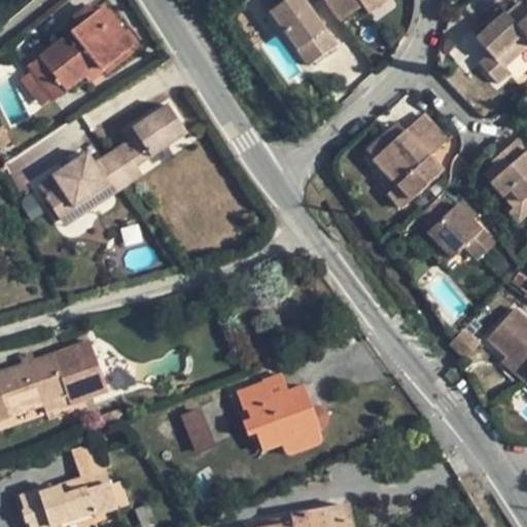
[(269,0),(258,0),(249,6),(258,20),(269,12),(275,7),(269,0)]
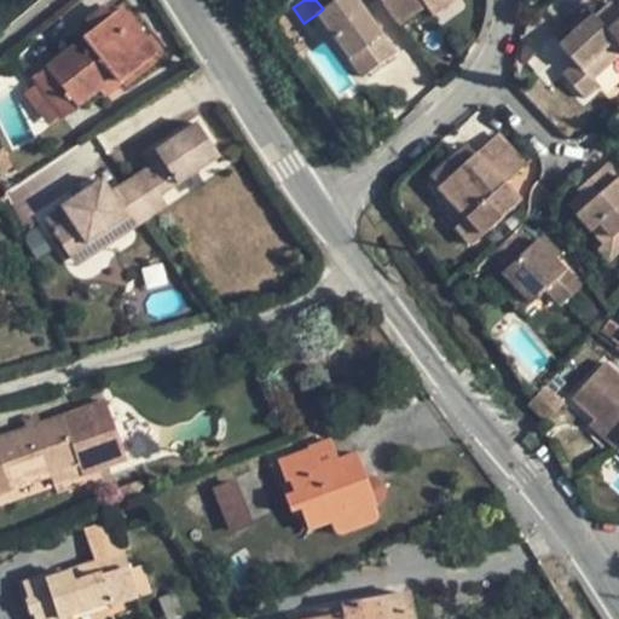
[(397,55),(364,11),(377,0),(316,0),(323,9),(316,15),(363,79),(397,55)]
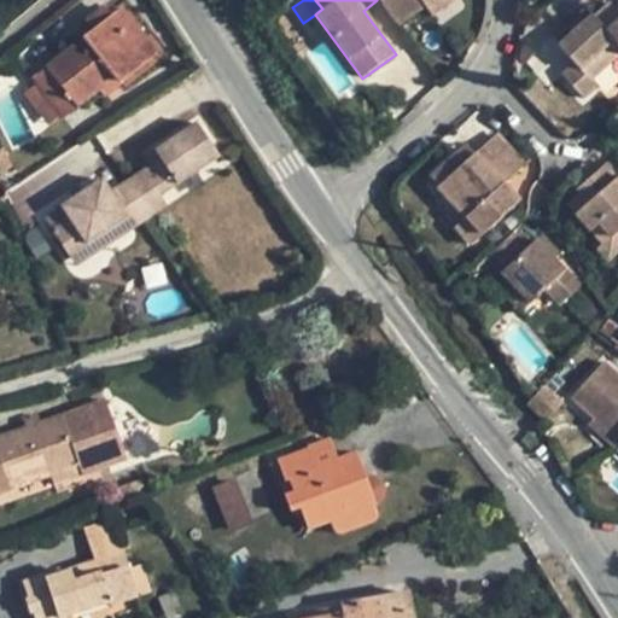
[(379,0),(398,27),(426,7),(436,0),(379,0)]
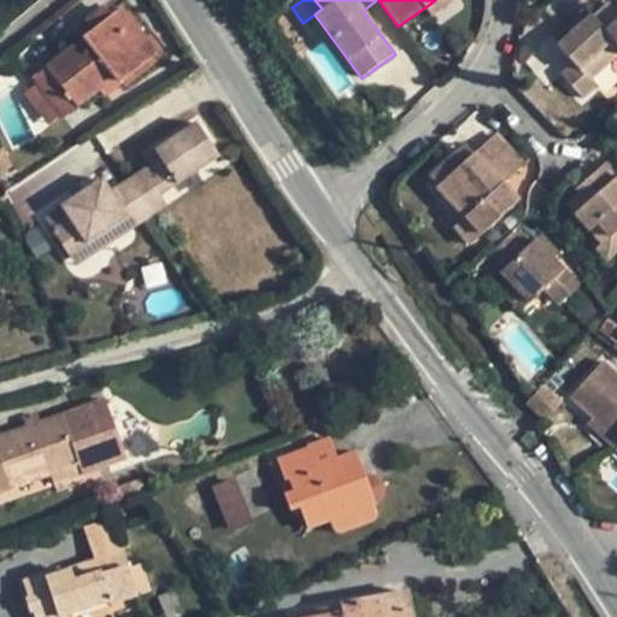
[(435,0),(425,7),(433,17),(456,0),(435,0)]
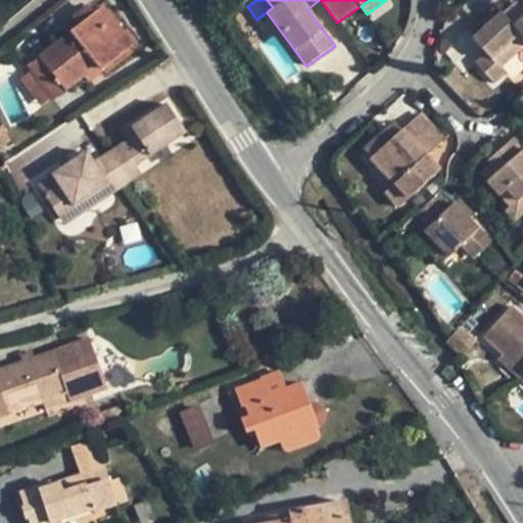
[(522,8),(517,1),(503,14),(502,12),(472,39),(486,54),(475,64),(493,84),(506,74),(500,67),(522,46),(522,8)]
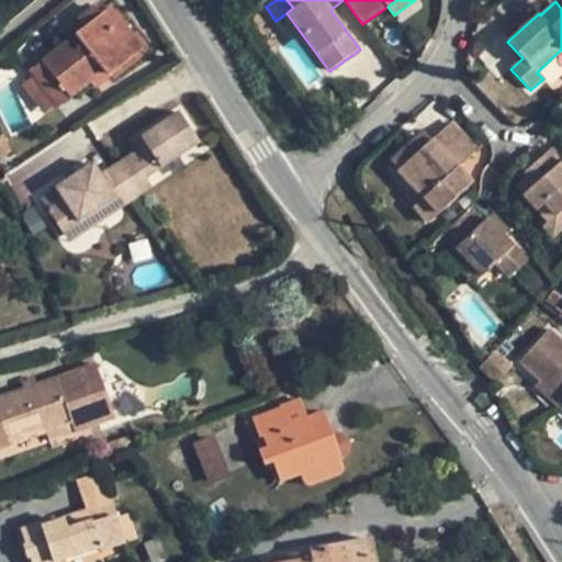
[(107,78),(143,48),(111,9),(101,17),(93,7),(78,20),(85,30),(30,72),(57,108),(89,83),(103,72),(107,78)]
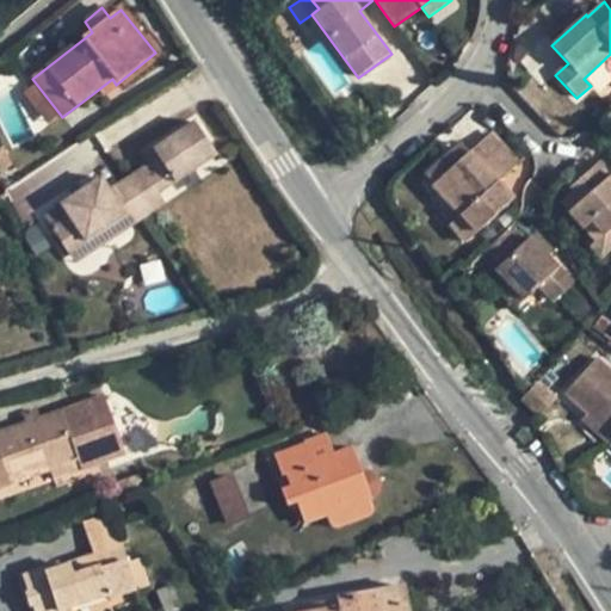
[(102,96),(116,85),(112,79),(97,91),(102,96)]
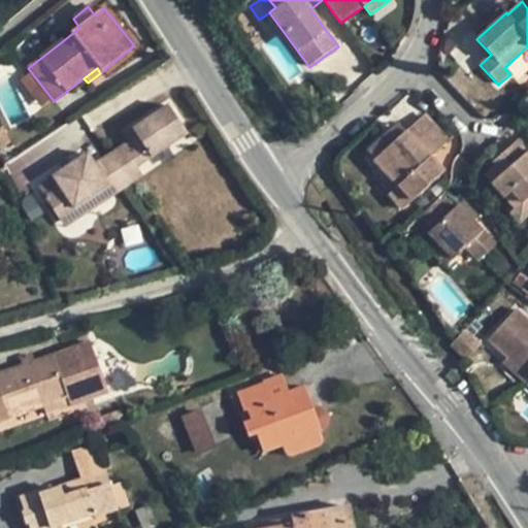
[(137,168),(188,135),(168,105),(131,129),(135,136),(127,142),(95,163),(88,154),(52,177),(58,188),(43,197),(58,220),(107,188),(112,197),(143,176),(137,168)]
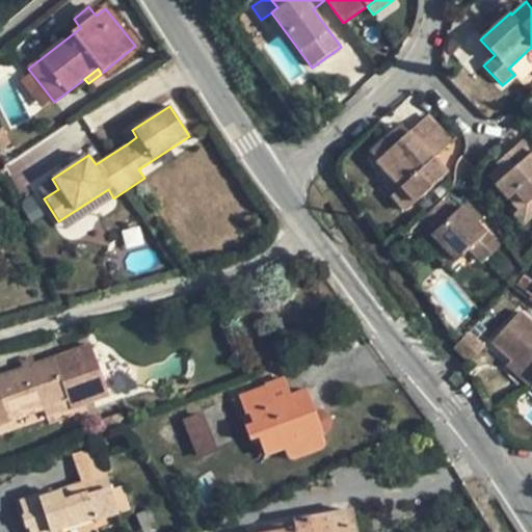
[(406,211),(447,174),(433,158),(451,142),(427,116),(408,133),(377,161),(400,187),(392,195),(406,211)]
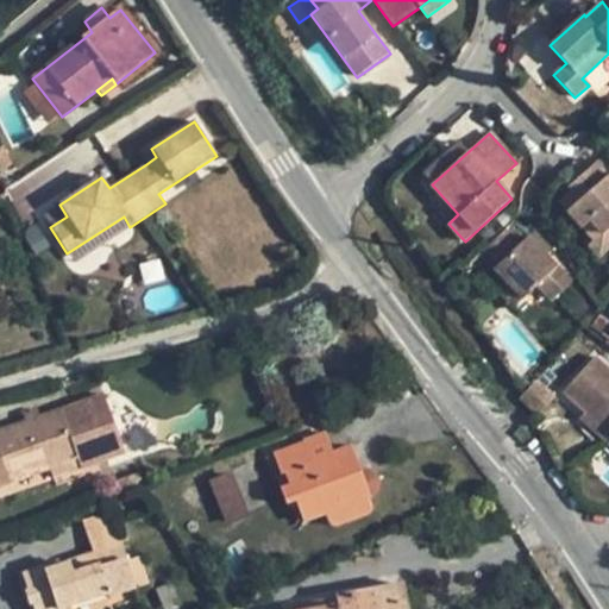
[(422,175),(432,184),(468,152),(459,143),(422,175)]
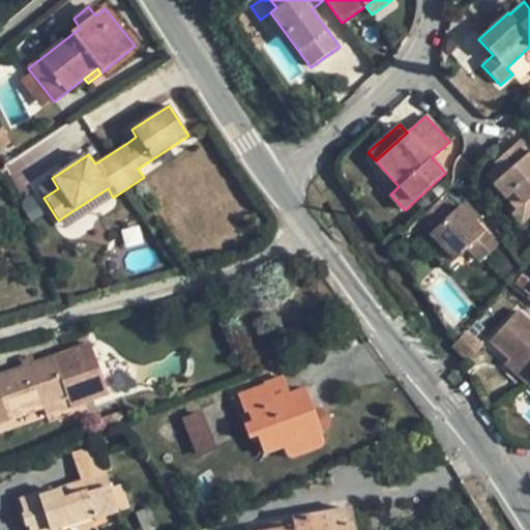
[(11,144),(2,127),(0,127),(0,153),(10,148),(8,145),(11,144)]
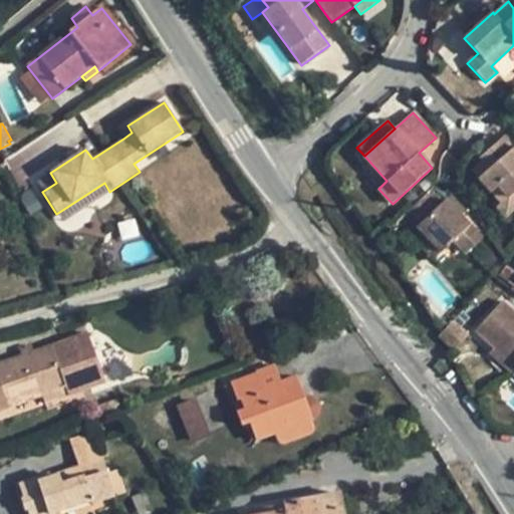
[(132,133),(127,125),(118,132),(123,139),(132,133)]
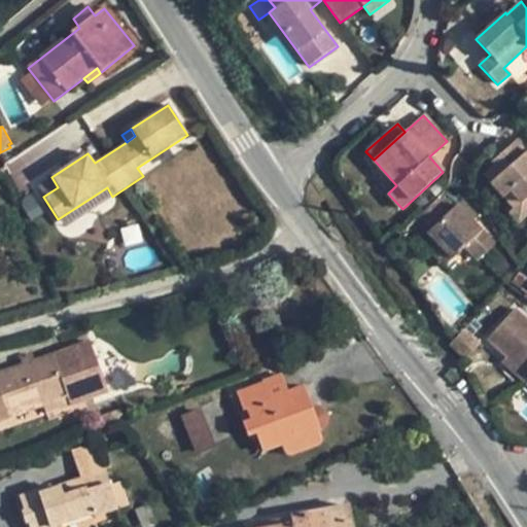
[(526,198),(526,148),(518,139),(490,163),(493,166),(483,175),(503,199),(511,192),(521,204),(526,198)]
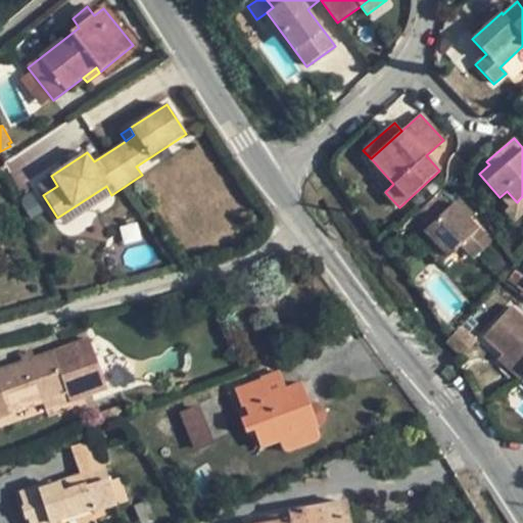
[(507,191),(500,197),(510,208),(505,211),(514,222),(522,214),(522,196),(517,202),(507,191)]
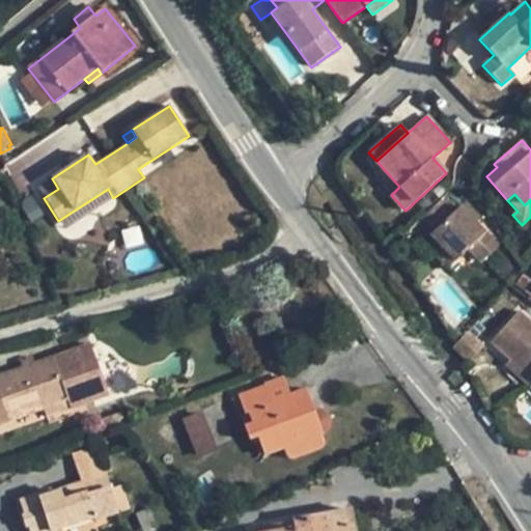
[(426,215),(436,206),(426,197),(418,204),(426,215)]
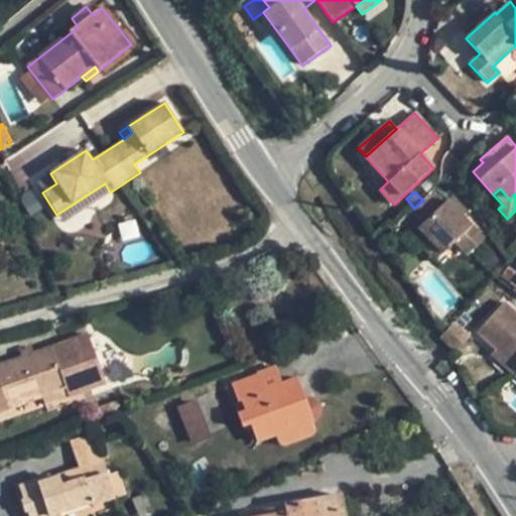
[(472,227),(462,217),(447,202),(445,204),(433,191),(423,201),(414,209),(406,217),(429,240),(441,253),(454,242),(467,255),(473,249),(483,239),(484,238),(473,226),(472,227)]
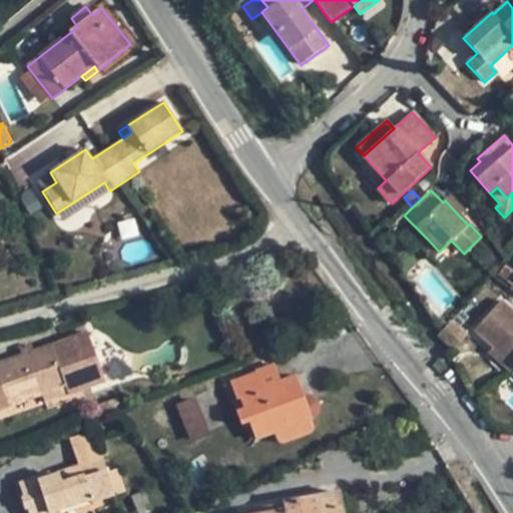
[(451,195),(445,200),(459,215),(465,210),(451,195)]
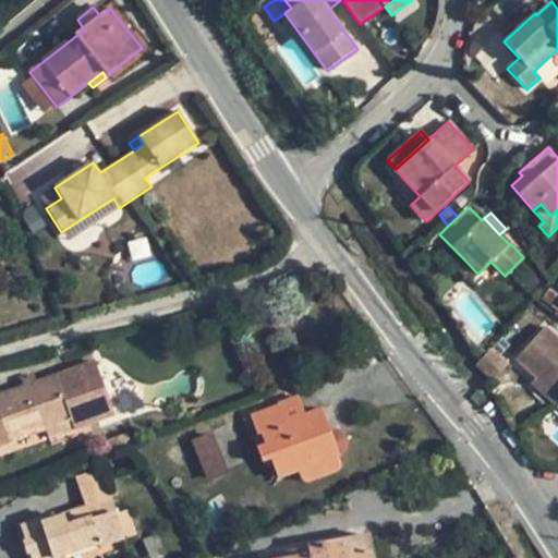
[(469,282),(477,274),(464,259),(456,268),(469,282)]
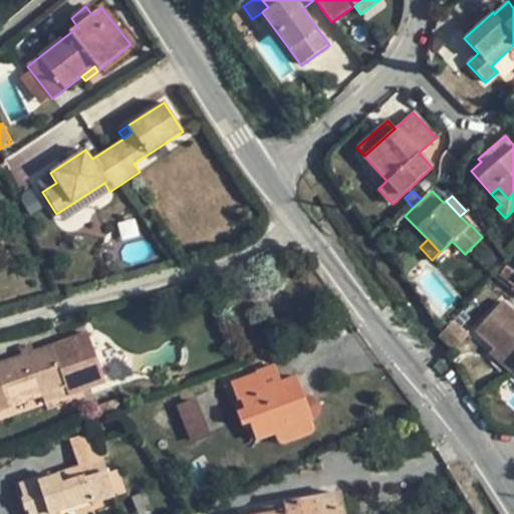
[(476,253),(473,256),(488,273),(502,260),(486,243),(476,253)]
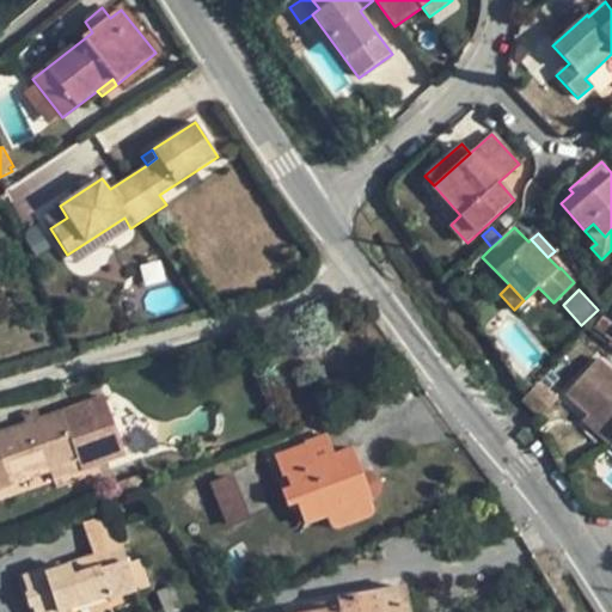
[(611,324),(601,317),(593,325),(611,340),(611,324)]
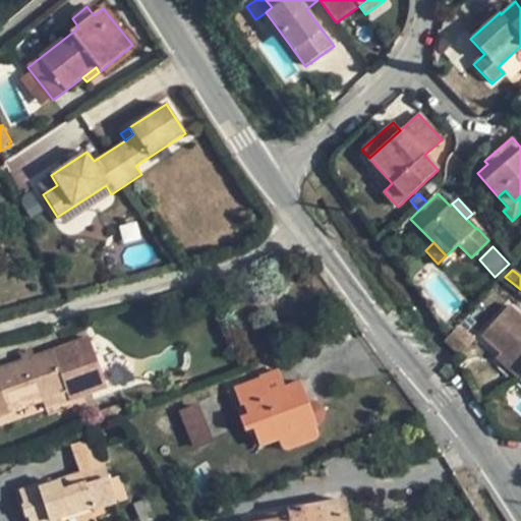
[(519,379),(520,375),(520,315),(509,305),(481,336),(500,353),(496,358),(519,379)]
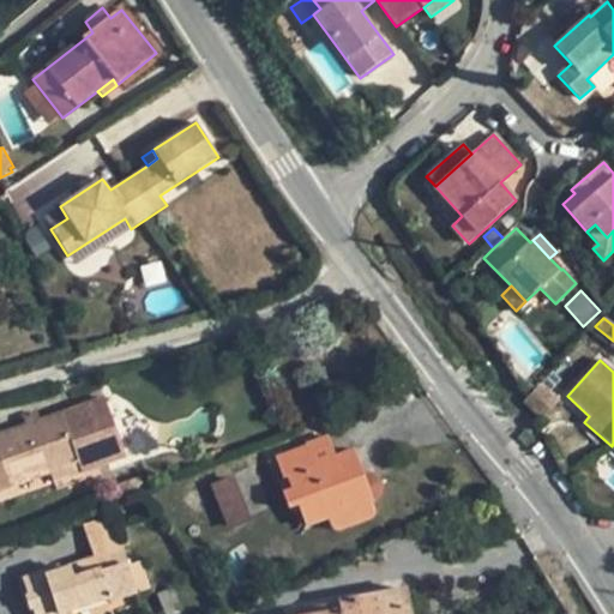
[(541,384),(523,403),(542,420),(560,401),(541,384)]
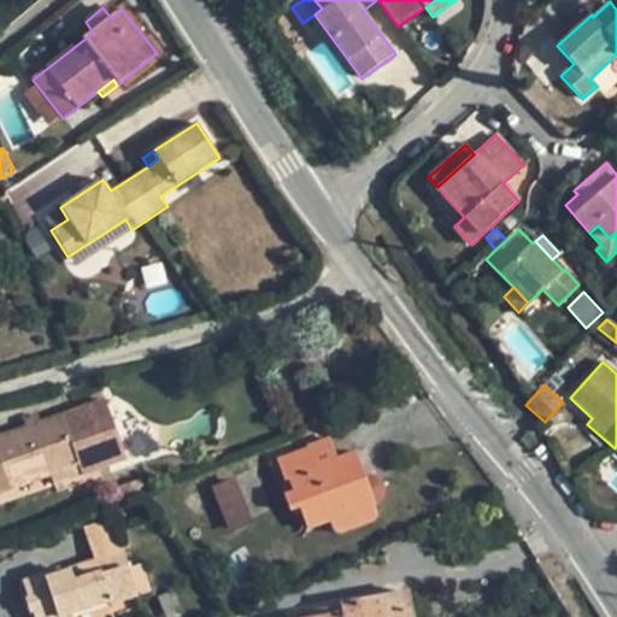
[(103,476),(86,430),(69,438),(60,415),(40,422),(25,428),(0,436),(0,493),(51,476),(70,469),(74,476),(76,486),(103,476)]
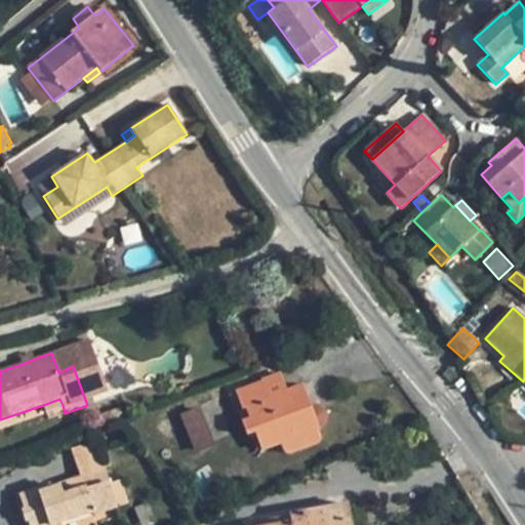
[(22,364),(34,359),(34,358),(32,354),(19,359),(22,364)]
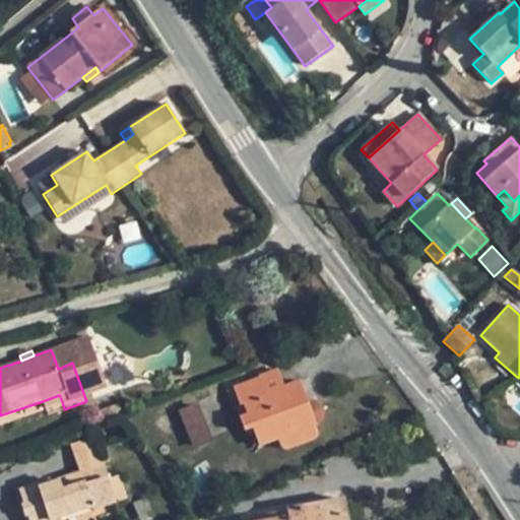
[(277,371),(261,378),(267,393),(284,387),(277,371)]
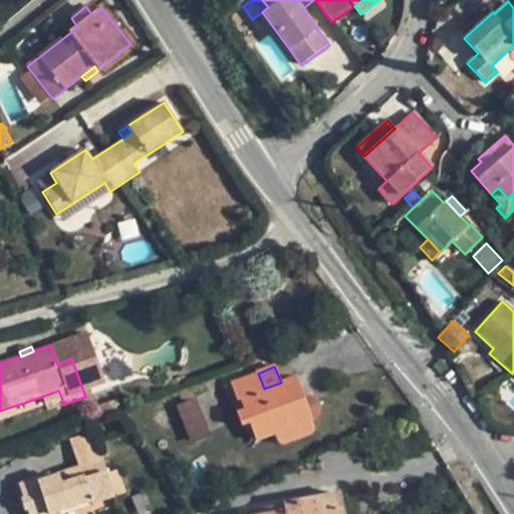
[(258,373),(231,383),(237,400),(240,398),(250,425),(256,442),(275,434),(279,443),(282,445),(308,436),(312,432),(308,422),(314,419),(316,417),(319,410),(318,407),(316,402),(310,398),(304,399),(296,376),(281,382),(264,389),(258,373)]
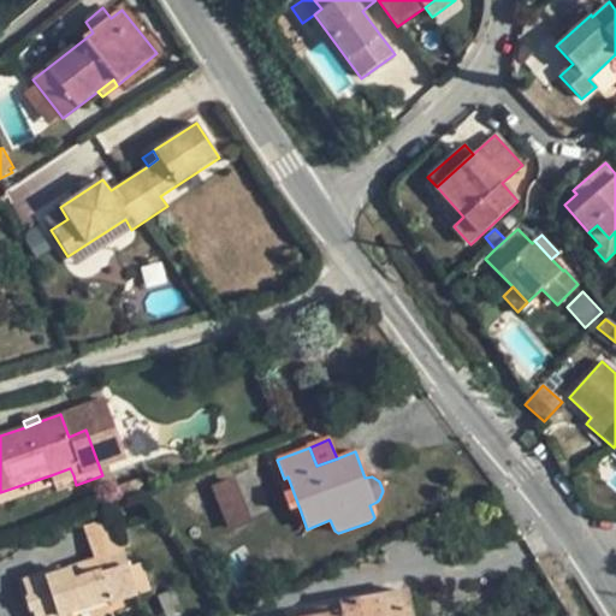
[(142,480),(131,454),(99,465),(102,475),(110,493),(142,480)]
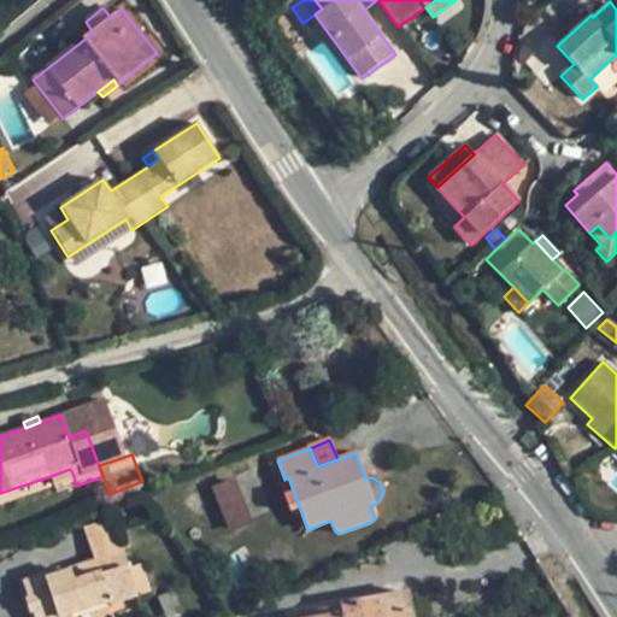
[(74,476),(70,469),(51,476),(53,483),(74,476)]
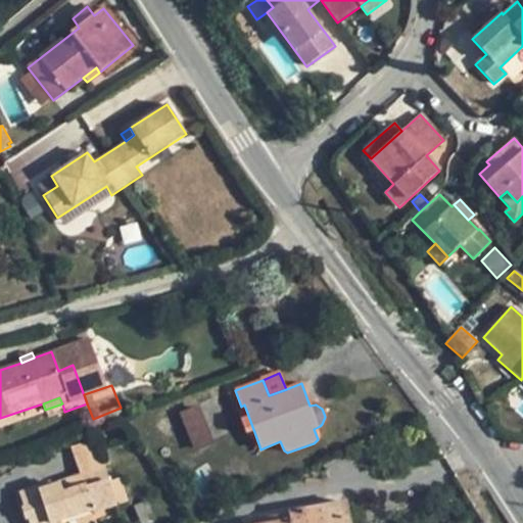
[(244,405),(241,407),(236,409),(246,435),(254,432),(244,405)]
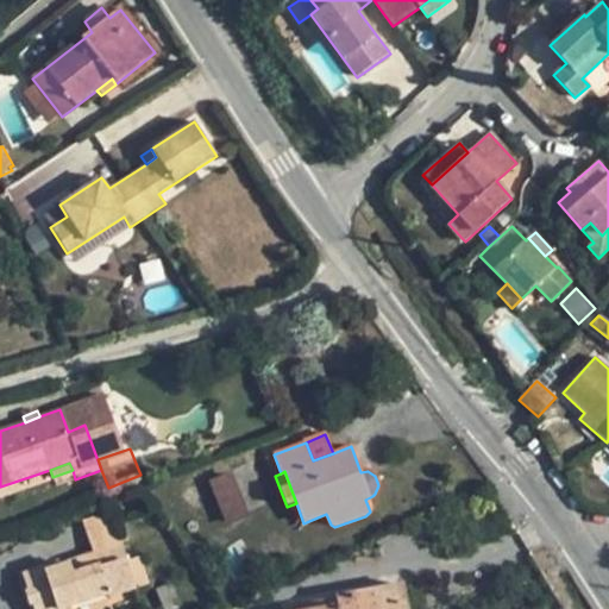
[(208,482),(226,527),(250,518),(231,472),(208,482)]
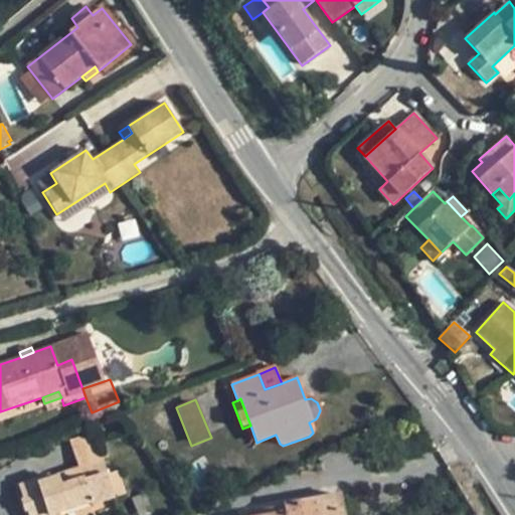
[(78,468),(103,460),(94,435),(70,443),(78,468)]
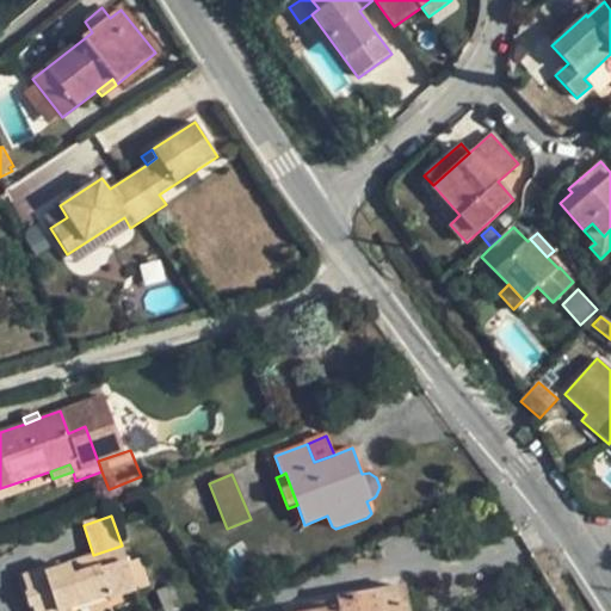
[(29,606),(32,606),(32,610),(65,610),(109,597),(110,599),(135,591),(125,562),(128,562),(122,545),(93,555),(69,563),(69,565),(45,573),(44,569),(22,576),(28,593),(24,594),(29,606)]
